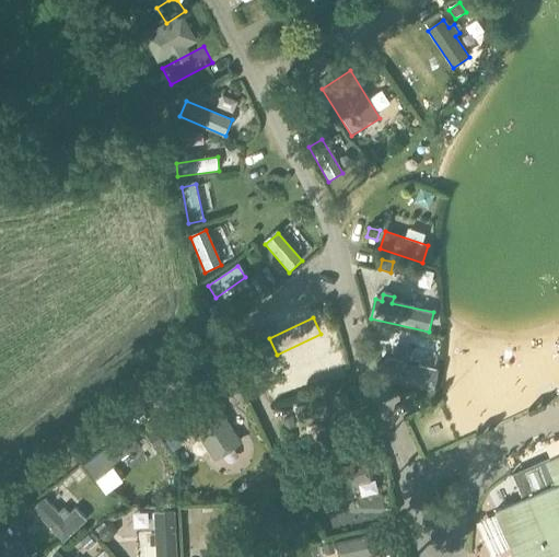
[(249,350),(254,359),(264,355),(259,345),(249,350)]
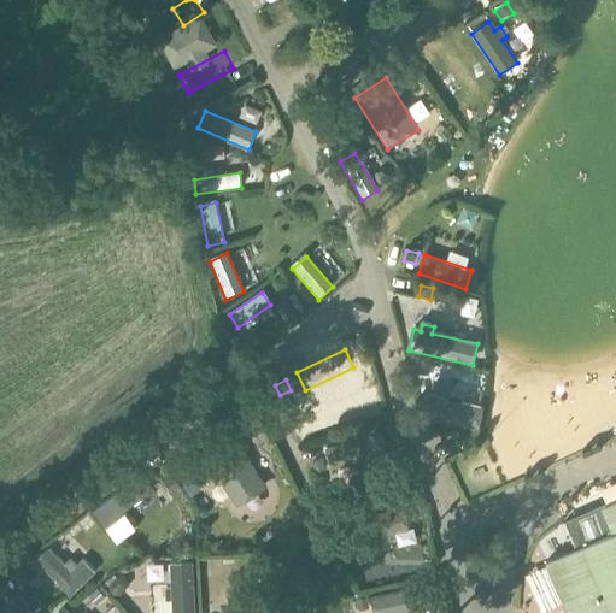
[(479,429),(484,407),(426,394),(421,416),(479,429)]
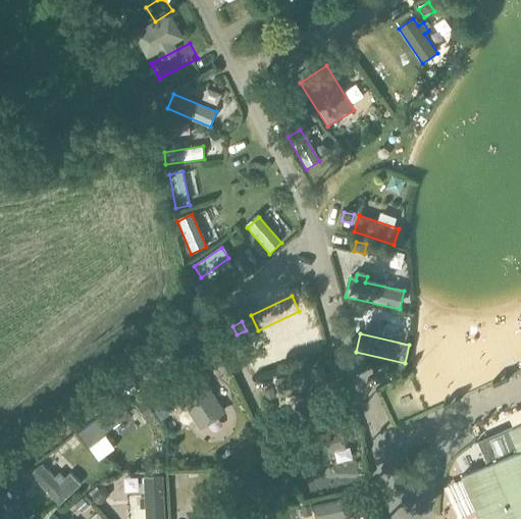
[(311,397),(309,392),(327,386),(322,368),(276,381),(280,399),(299,394),(300,399),(311,397)]
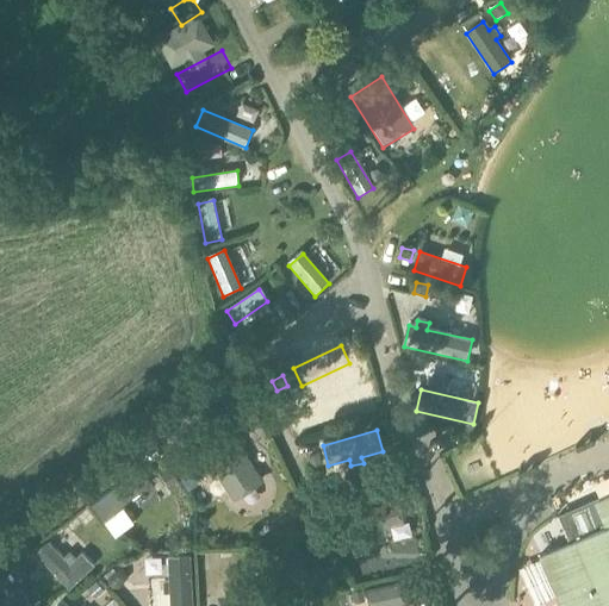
[(231,436),(200,455),(232,506),(263,486),(231,436)]
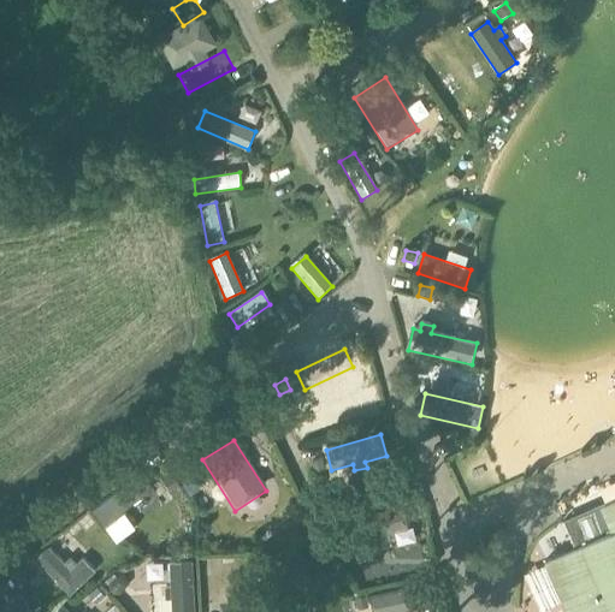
[(165,488),(175,482),(167,471),(158,477),(165,488)]
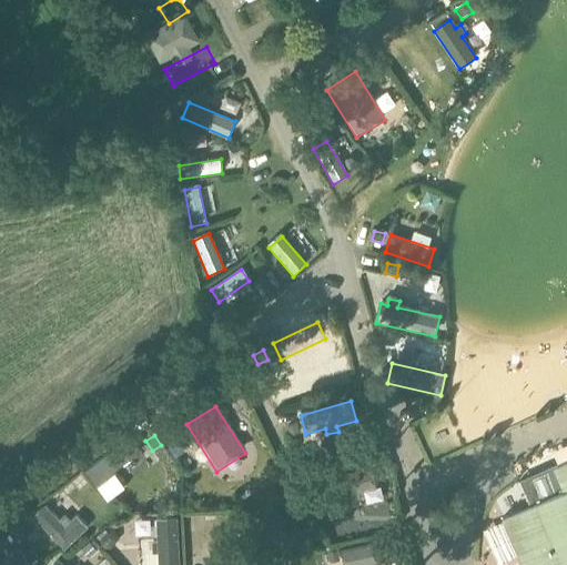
[(129,440),(83,475),(95,490),(118,473),(125,483),(137,474),(129,464),(141,454),(129,440)]
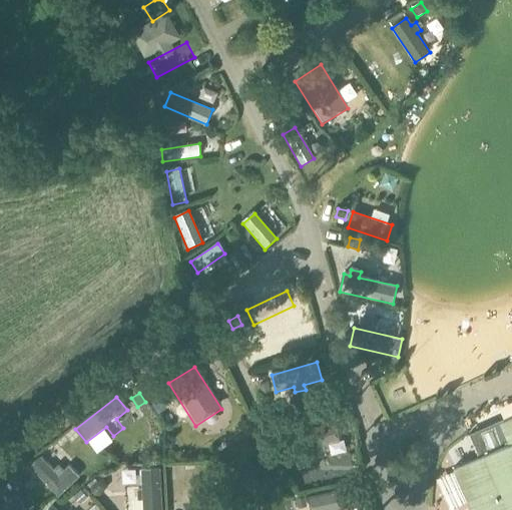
[(159,398),(150,403),(158,416),(167,410),(159,398)]
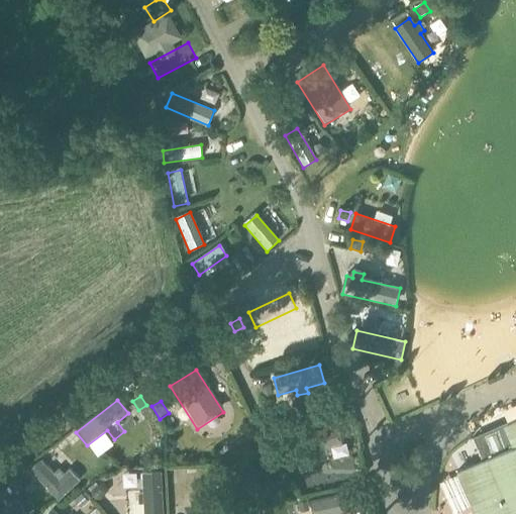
[(515,442),(515,447),(457,473),(475,513),(515,513),(515,425),(510,428),(515,442)]
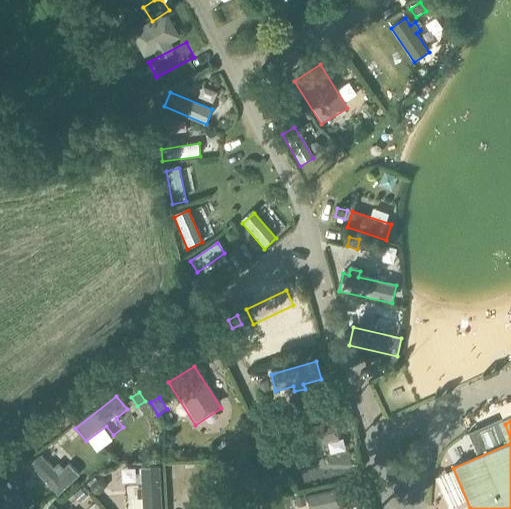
[(323,444),(339,441),(336,424),(289,433),(293,451),(312,447),(313,453),(325,450),(323,444)]
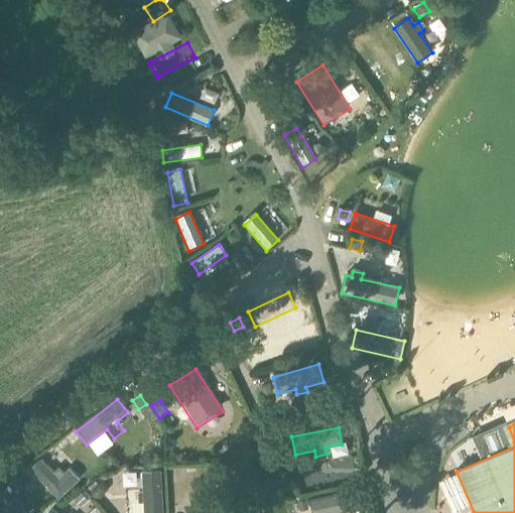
[(279,440),(283,457),(292,455),(289,438),(279,440)]
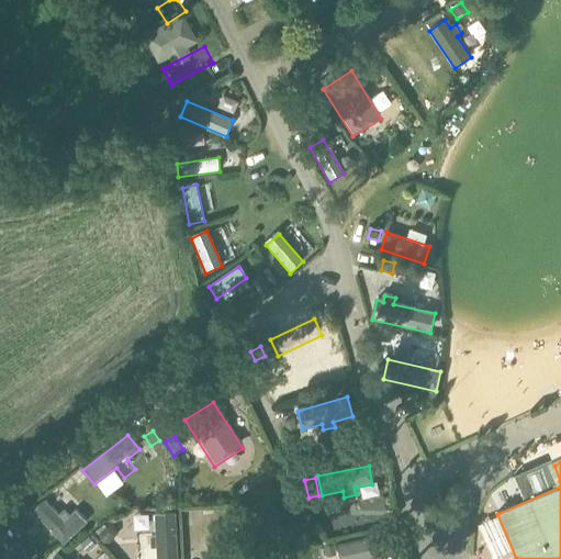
[(58,532),(78,509),(65,496),(55,507),(44,496),(33,509),(58,532)]
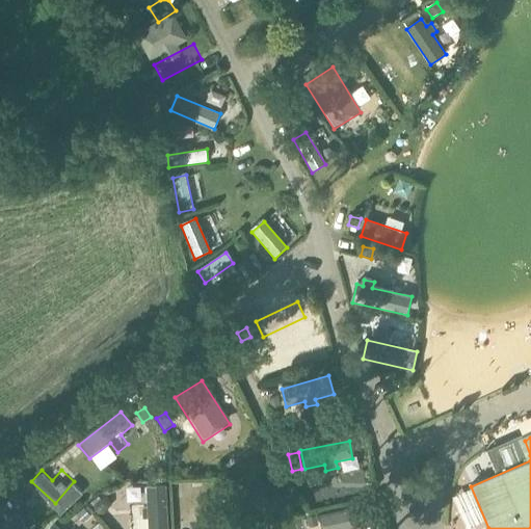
[(141,509),(141,520),(147,519),(148,528),(166,528),(164,486),(145,487),(147,508),(141,509)]
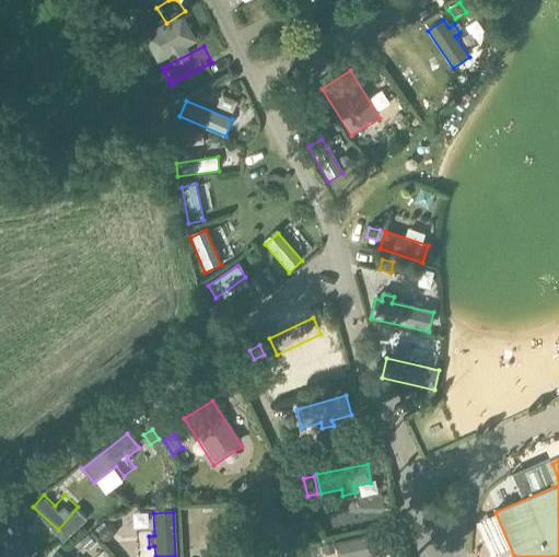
[(105,526),(99,534),(99,540),(103,544),(109,543),(116,535),(116,530),(111,525),(105,526)]
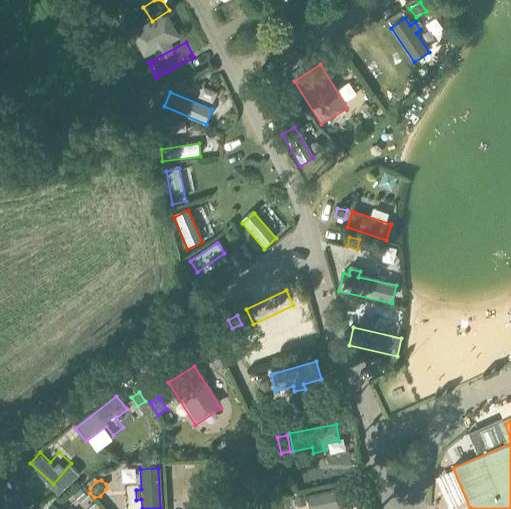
[(355,487),(308,498),(310,508),(346,508),(359,505),(355,487)]
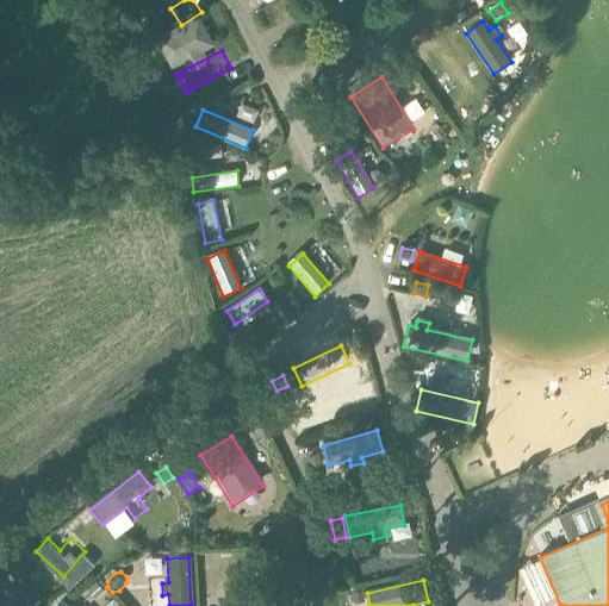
[(94,601),(104,593),(95,583),(86,592),(94,601)]
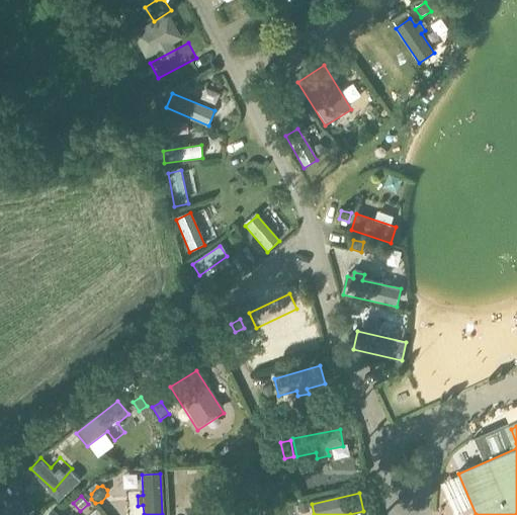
[(16,502),(0,512),(0,514),(25,514),(16,502)]
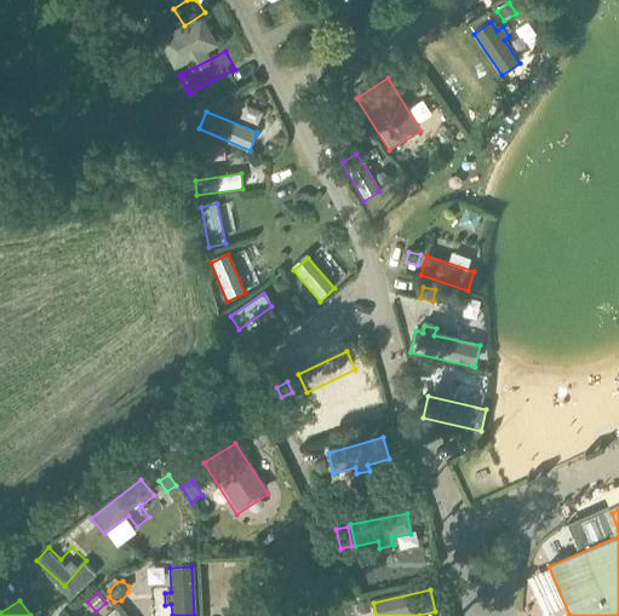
[(357,605),(360,615),(365,615),(370,614),(367,604),(357,605)]
